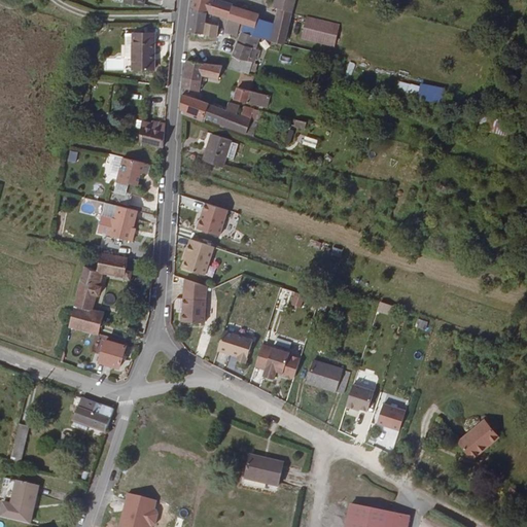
[(195,0),(194,8),(207,11),(211,12),(213,0),(195,0)]
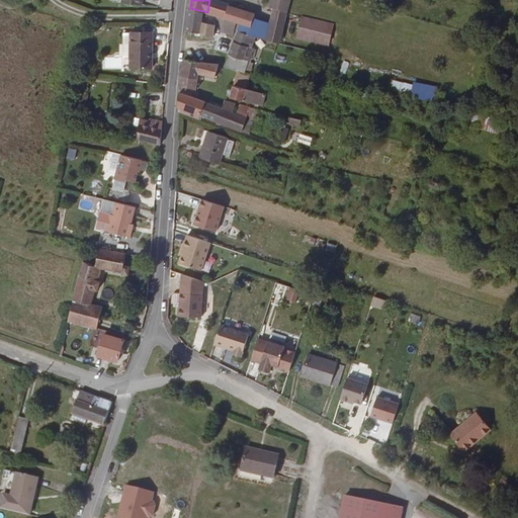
[(249,33),(253,14),(214,0),(209,0),(207,12),(217,15),(216,23),(223,25),(226,16),(241,20),(239,27),(238,30),(249,33)]
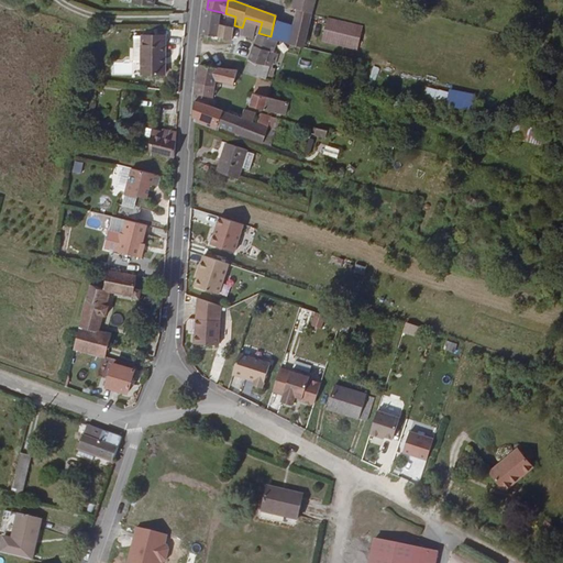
[(288,43),(302,47),(311,11),(312,0),(293,0),(293,7),(295,8),(293,22),(288,43)]
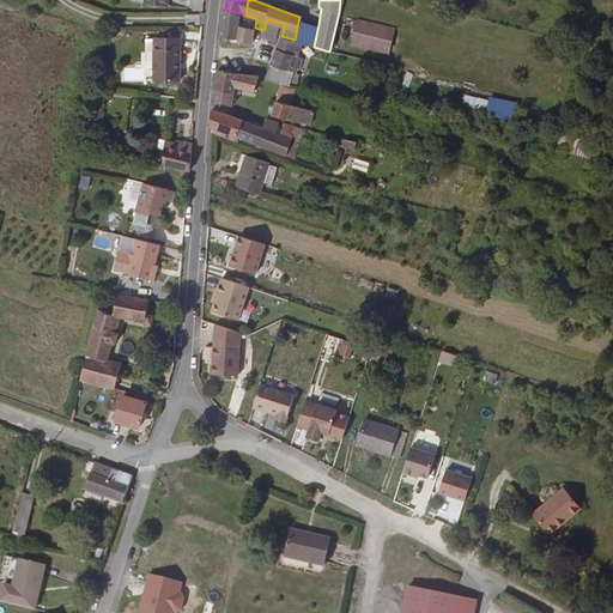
[(241,13),(225,10),(222,36),(236,37),(241,13)]
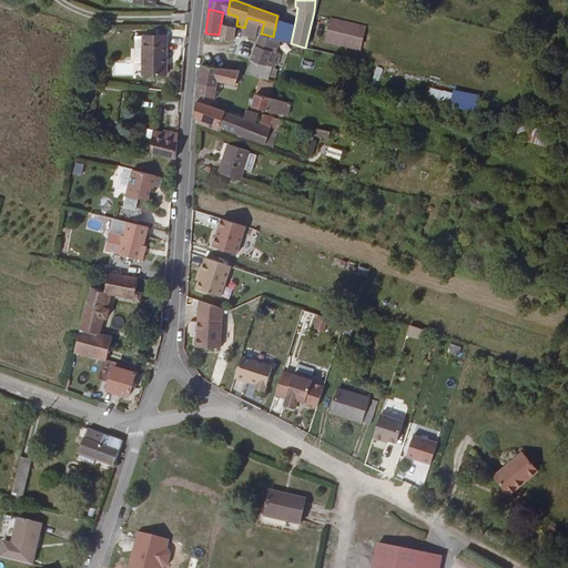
[(227,13),(223,12),(219,34),(234,38),(236,26),(237,17),(227,13)]
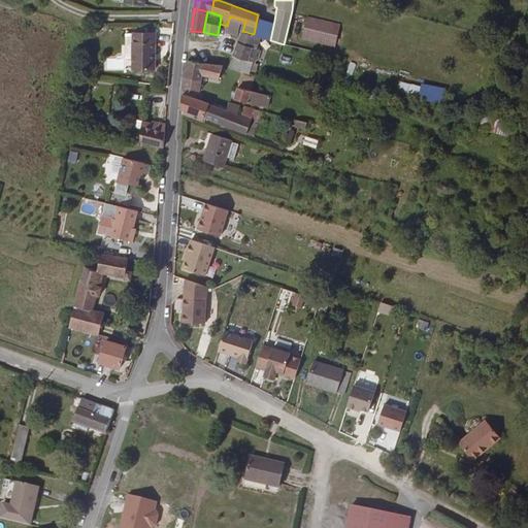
[(259,36),(270,40),(274,21),(258,14),(254,34),(259,36)]
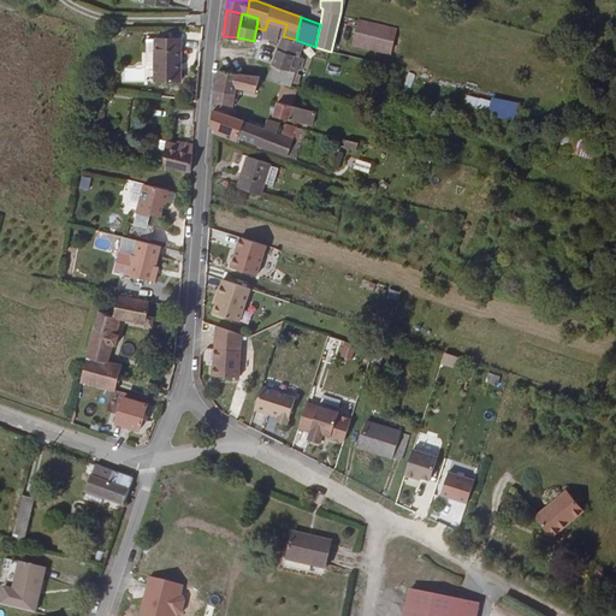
[(268,19),(265,30),(264,31),(278,36),(279,31),(284,33),(286,24),(268,19)]
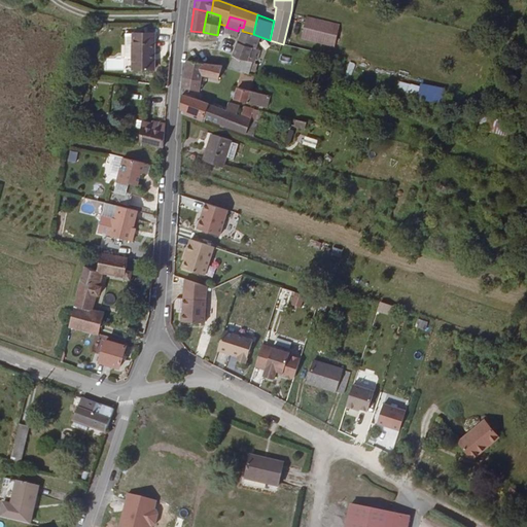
[(332,47),(339,28),(306,18),(301,37),(332,47)]
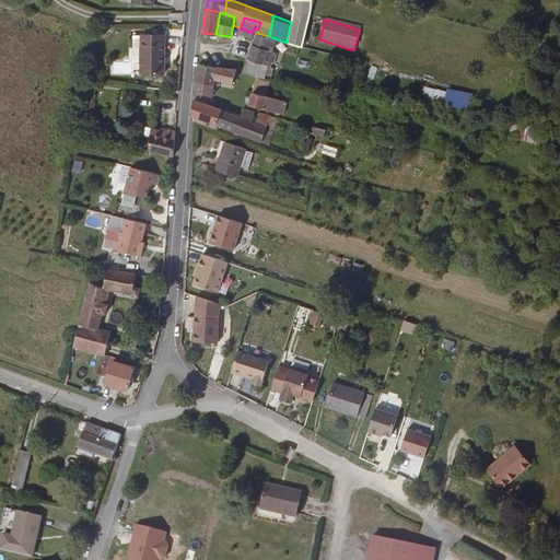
[(142,33),(140,69),(161,71),(163,34),(142,33)]
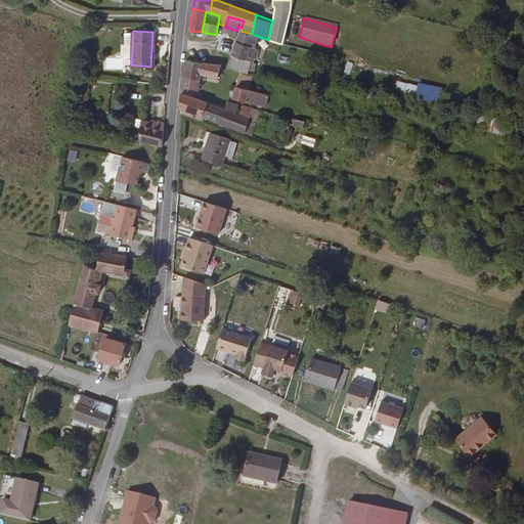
[(254,47),(257,36),(252,34),(241,31),(236,41),(254,47)]
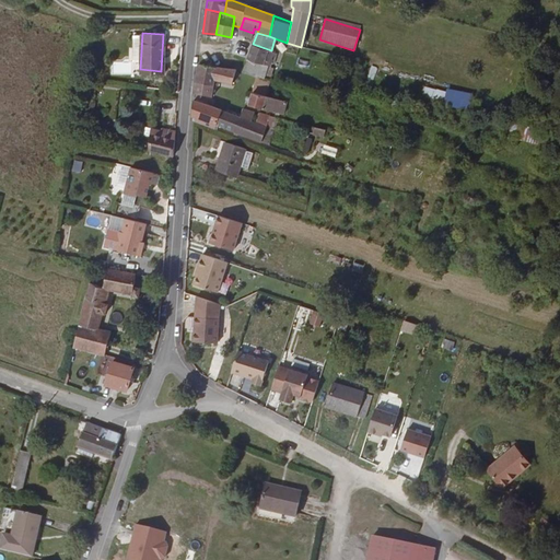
[(270,62),(273,51),(271,50),(253,44),(247,58),(261,63),(263,60),(270,62)]
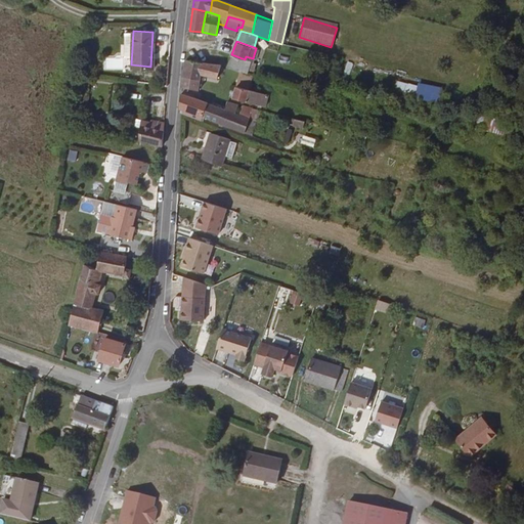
[(247,72),(251,61),(245,59),(231,54),(228,67),(241,70),(234,86),(249,90),(254,74),(247,72)]
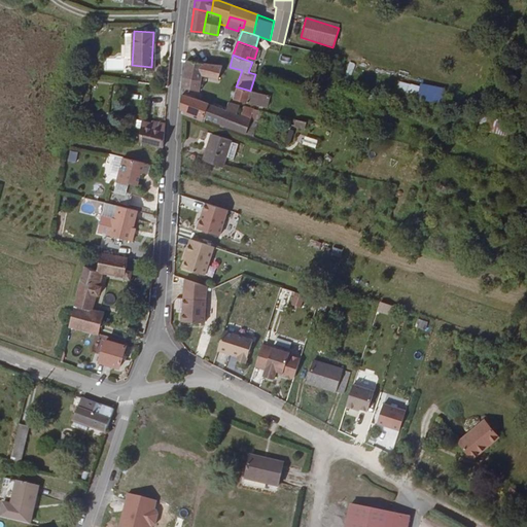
[(219,65),(186,60),(183,77),(198,82),(200,74),(216,78),(219,65)]
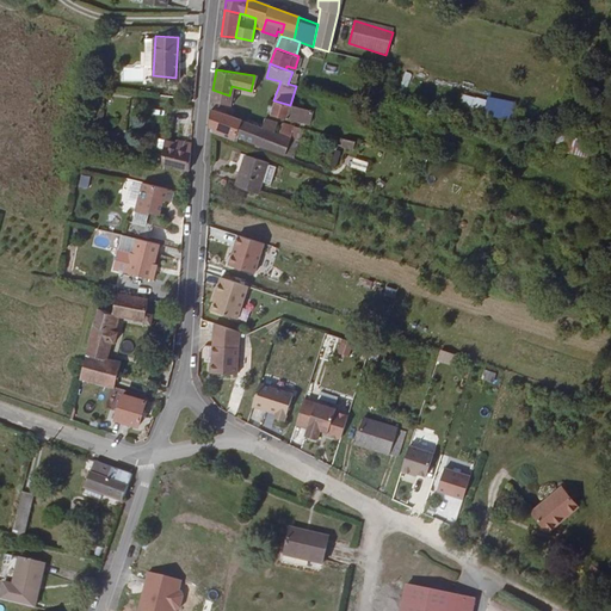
[(229,96),(213,90),(211,103),(227,107),(229,96)]
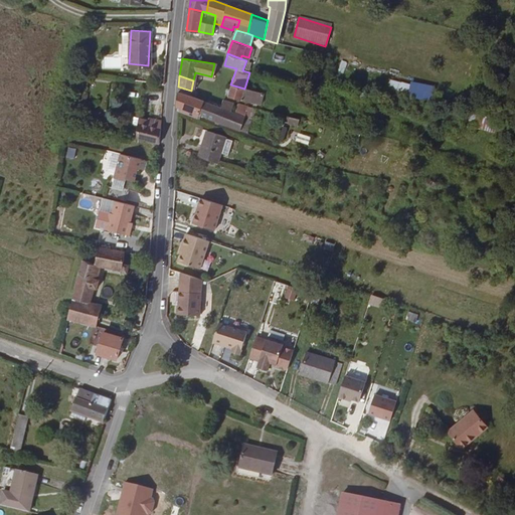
[(303,87),(314,91),(318,80),(312,78),(310,83),(305,81),(303,87)]
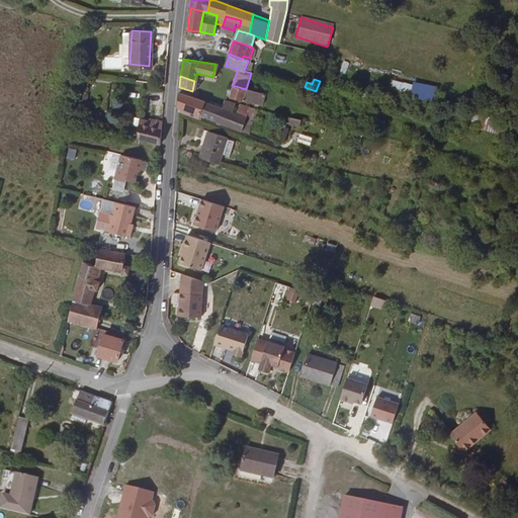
[(392,82),(391,92),(412,94),(413,84),(392,82)]
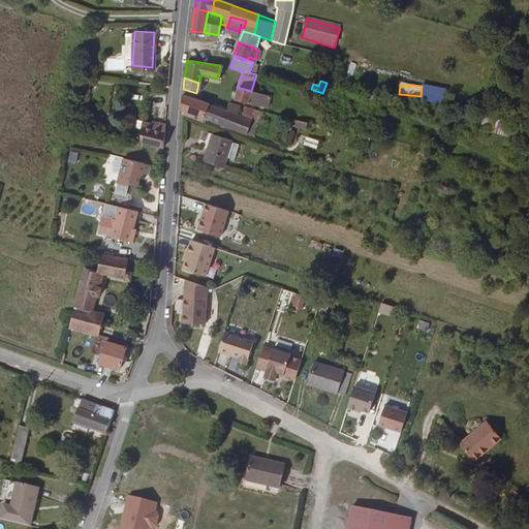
[(232,100),(265,107),(268,97),(251,91),(237,87),(235,91),(231,90),(229,94),(234,96),(232,100)]
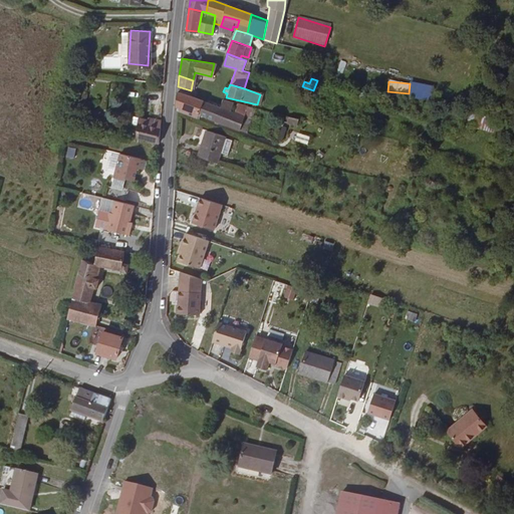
[(175,106),(178,107),(197,114),(201,101),(177,92),(175,106)]
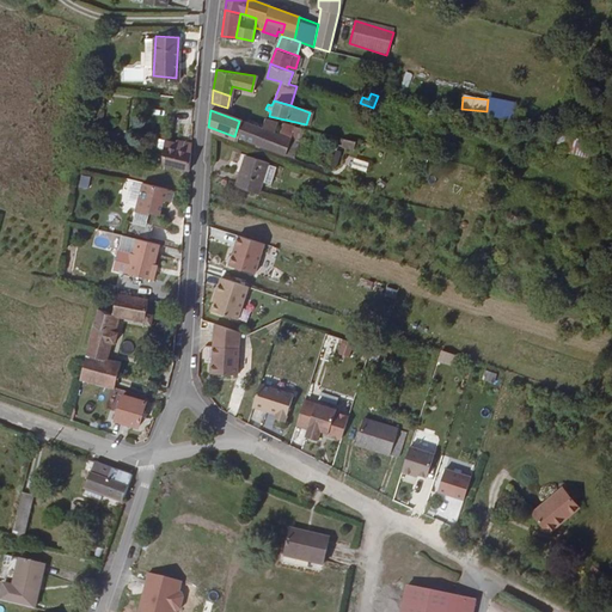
[(262,120),(259,127),(255,145),(268,150),(273,134),(276,123),(262,120)]
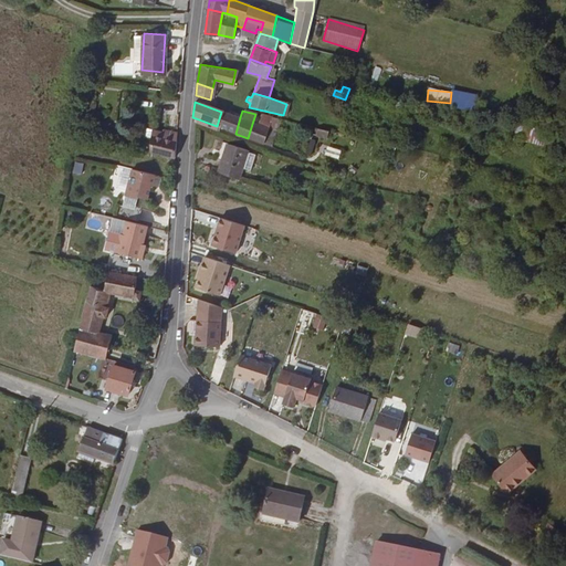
[(240,117),(221,112),(217,126),(236,134),(240,117)]
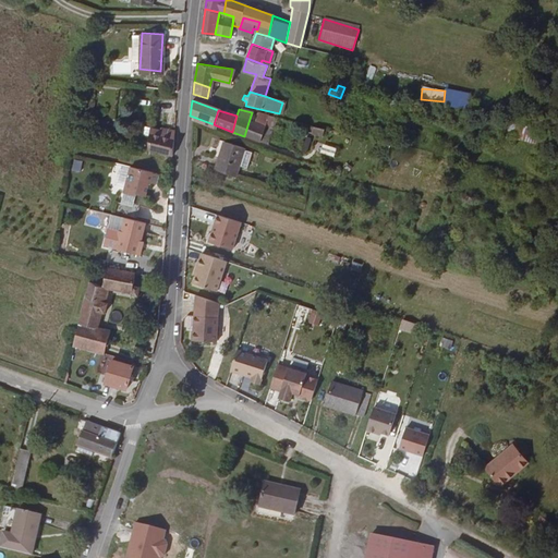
[(244,136),(264,144),(274,118),(254,113),(252,122),(249,122),(244,136)]
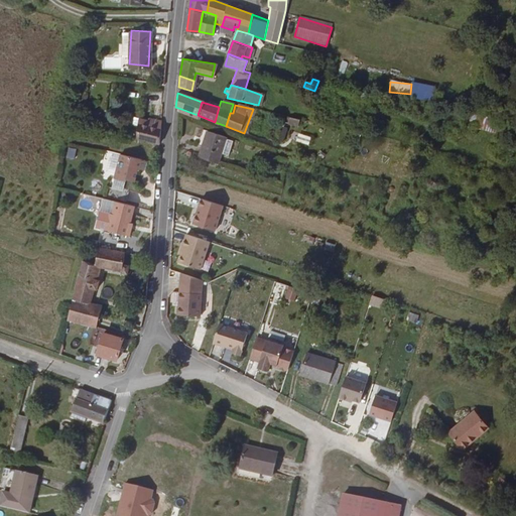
[(99,122),(102,113),(88,109),(86,118),(99,122)]
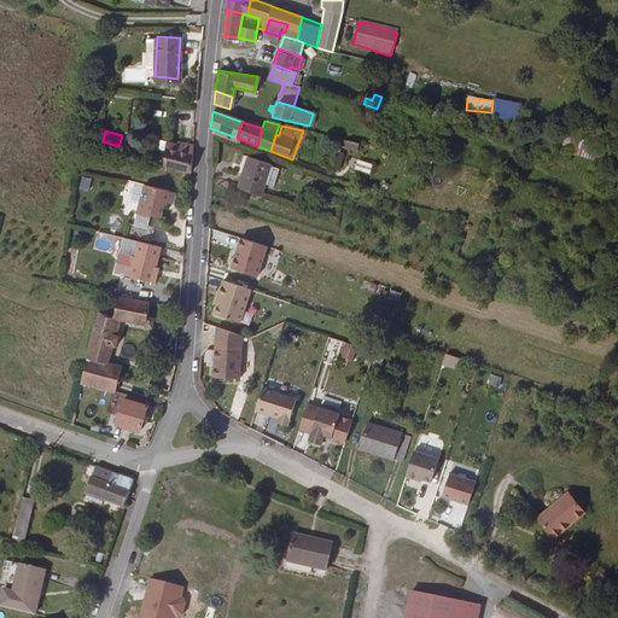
[(572,138),(569,155),(588,158),(592,143),(572,138)]
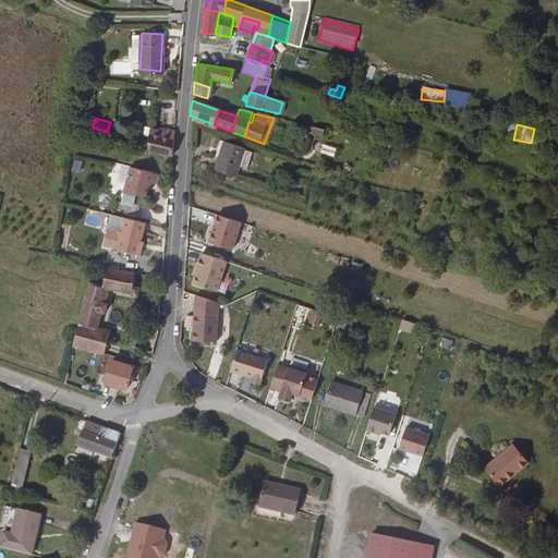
[(149,134),(144,149),(171,157),(172,131),(160,128),(160,129),(150,128),(149,134)]
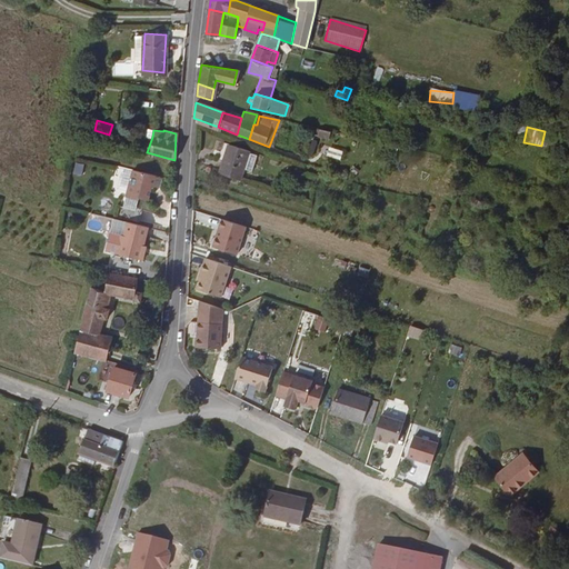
[(327,135),(317,131),(316,137),(326,140),(327,135)]
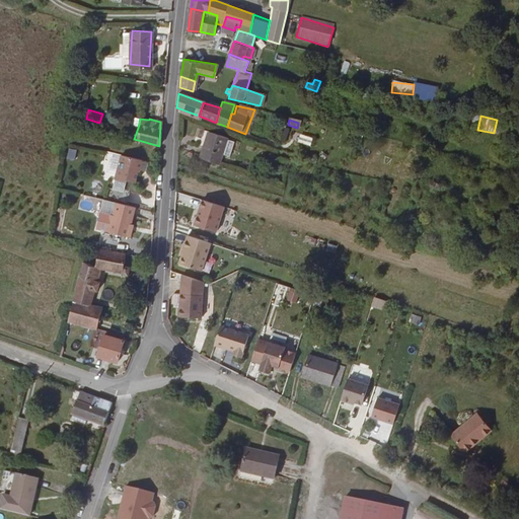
[(204,145),(199,159),(218,165),(227,139),(210,133),(206,146),(204,145)]
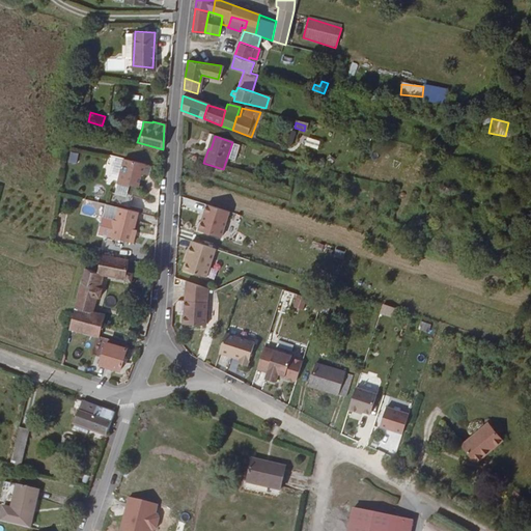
[(317,149),(320,142),(307,138),(305,146),(317,149)]
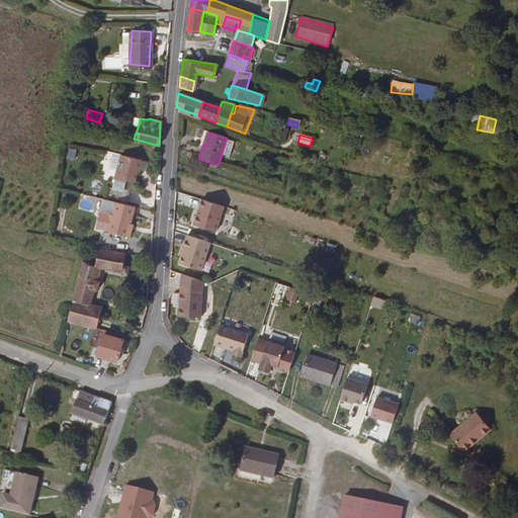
[(139,172),(141,162),(120,156),(113,179),(124,182),(125,180),(134,182),(137,172),(139,172)]
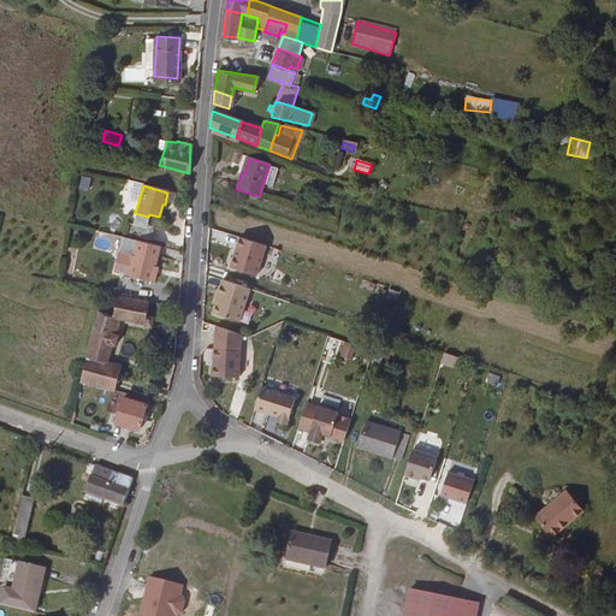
[(240,237),(229,271),(258,279),(268,247),(240,237)]
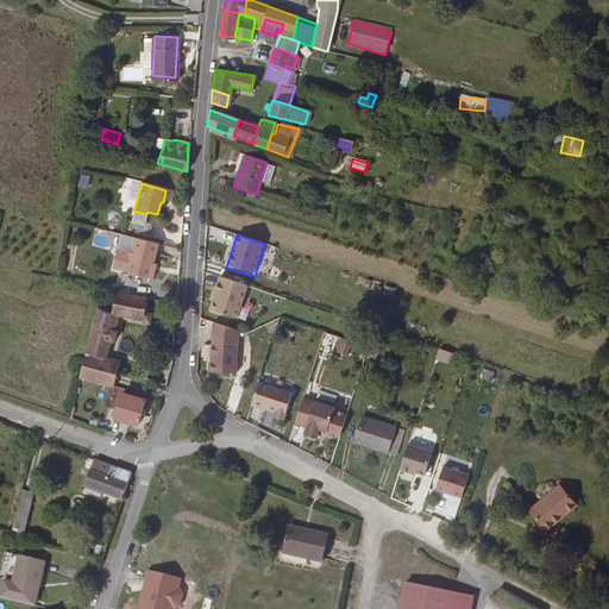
[(152,262),(157,243),(136,237),(132,251),(118,248),(113,267),(148,276),(152,262)]
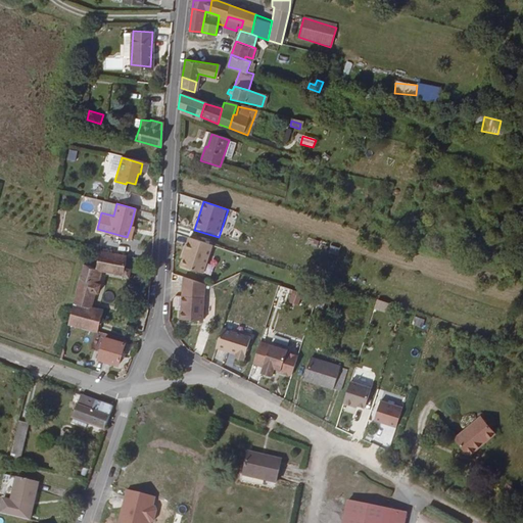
[(203,274),(211,245),(188,238),(183,253),(185,253),(181,267),(203,274)]
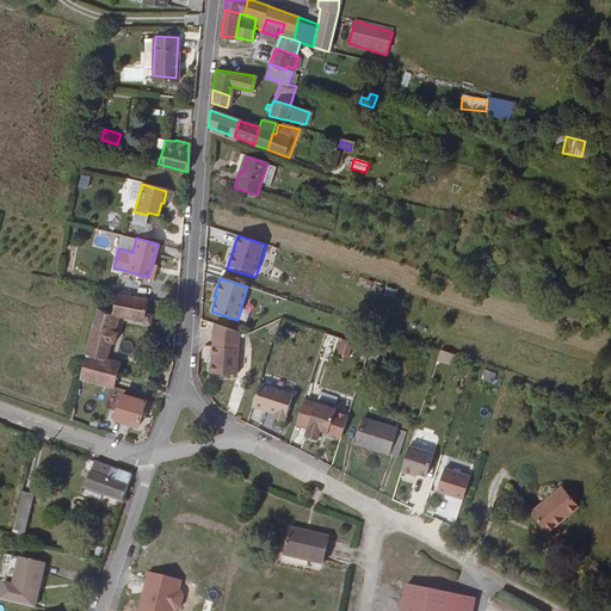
[(147,318),(152,297),(103,287),(94,320),(116,326),(118,326),(121,312),(147,318)]
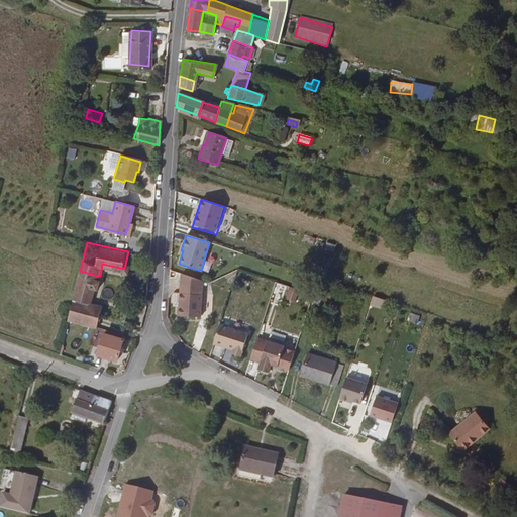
[(98,276),(80,271),(77,281),(96,286),(98,276)]
